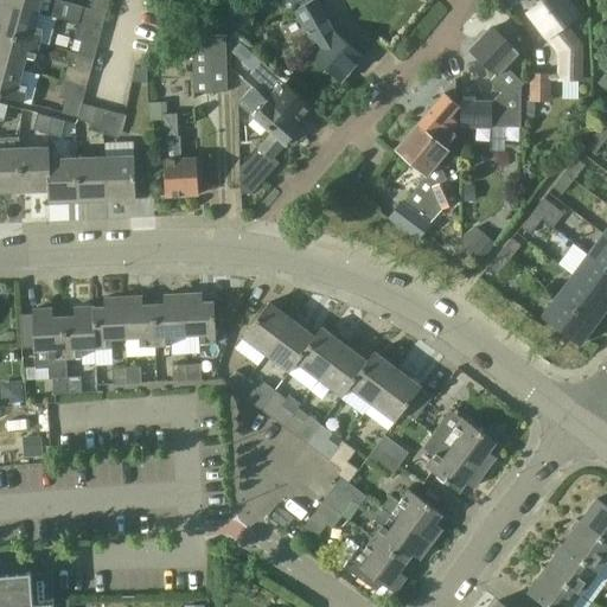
[(0,0),(0,1),(39,13),(43,0),(44,0),(52,2),(52,0),(0,0)]
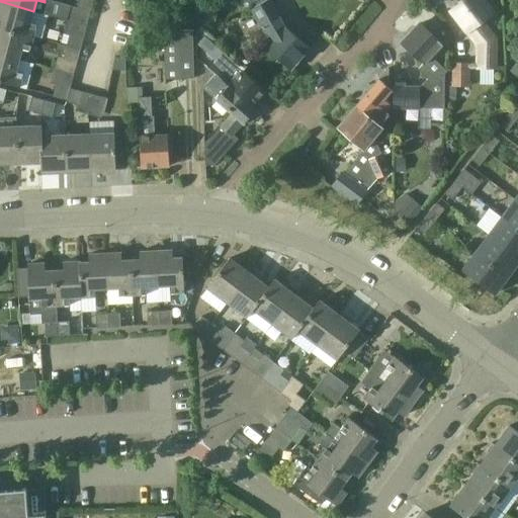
[(79,0),(77,7),(91,11),(94,0),(92,0),(79,0)]
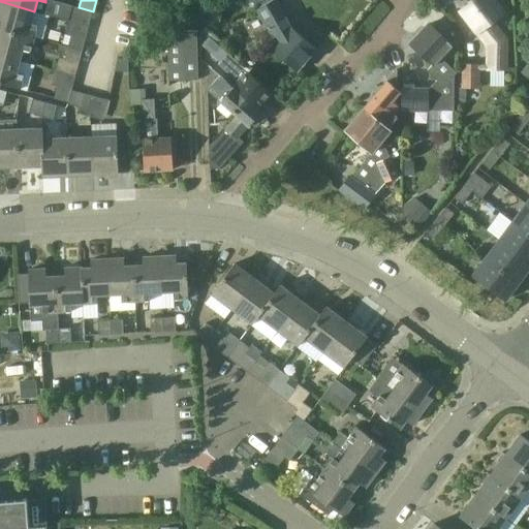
[(505,69),(506,40),(492,23),(503,14),(492,0),(476,0),(463,10),(480,32),(491,45),(491,69),(505,69)]
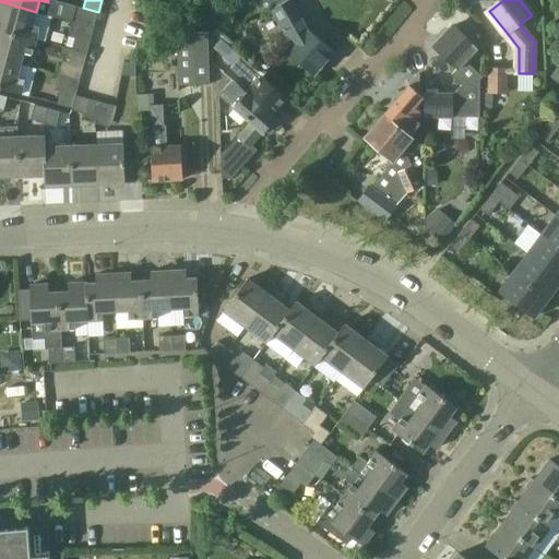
[(46,15),(36,12),(0,1),(0,20),(3,21),(1,31),(37,40),(42,26),(43,27),(46,15)]
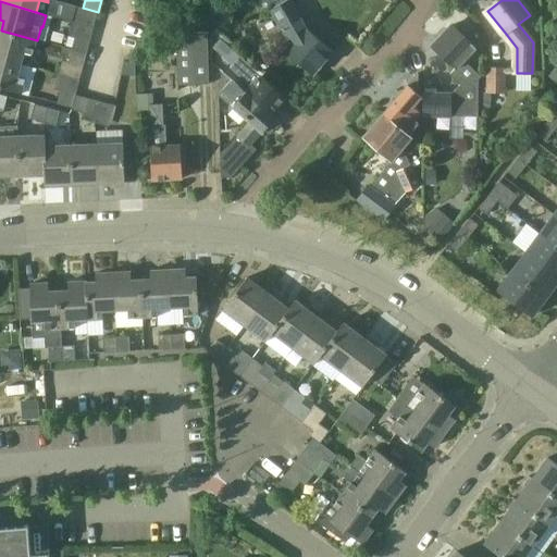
[(334,52),(307,28),(292,3),(274,13),(293,45),(286,51),(314,76),(334,52)]
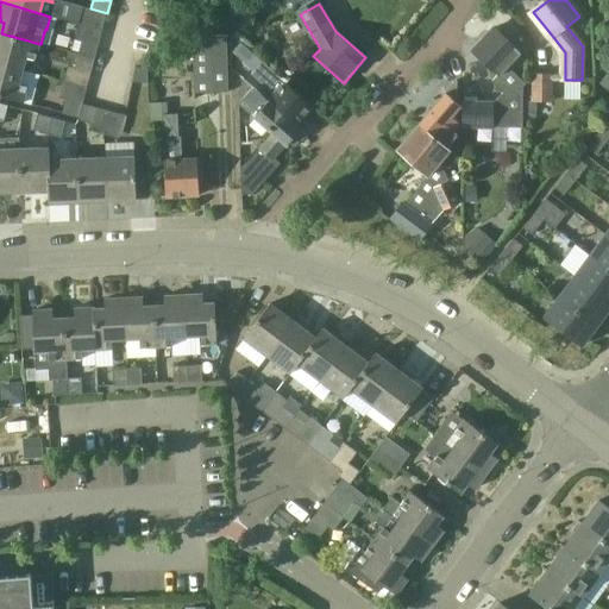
[(79,24),(102,30),(106,17),(107,13),(90,8),(83,7),(79,24)]
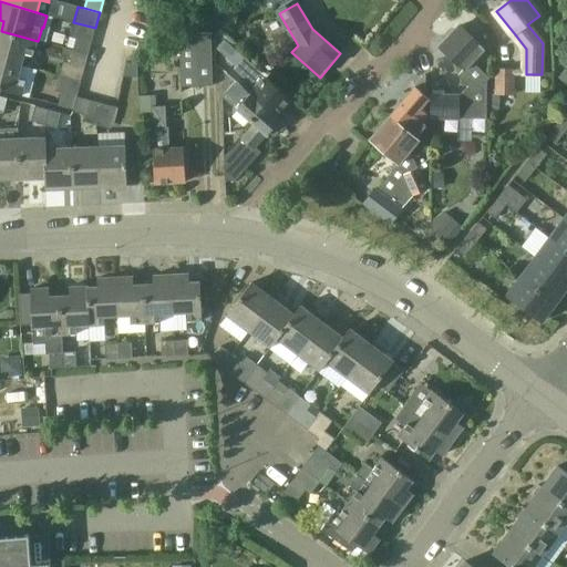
[(232,24),(230,8),(215,9),(216,26),(232,24)]
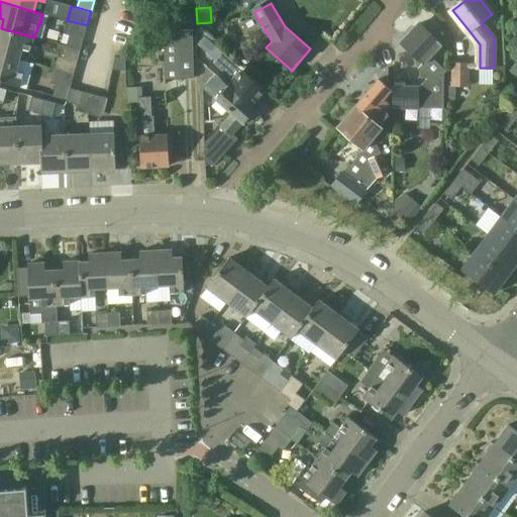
[(443,78),(442,77),(447,72),(432,57),(443,45),(420,24),(402,43),(424,64),(419,70),(434,85),(432,87),(394,87),(394,108),(420,108),(420,107),(443,107),(443,78)]
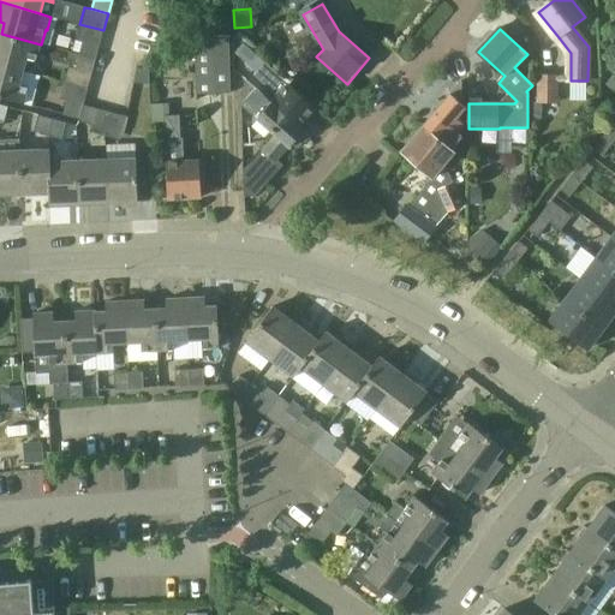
[(36,60),(41,45),(1,34),(0,36),(0,65),(24,72),(28,58),(36,60)]
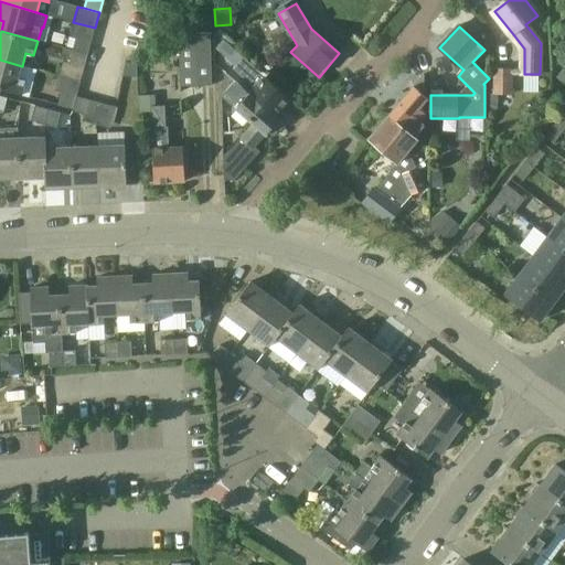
[(181,62),(182,87),(214,86),(212,35),(204,35),(204,45),(196,46),(181,62)]
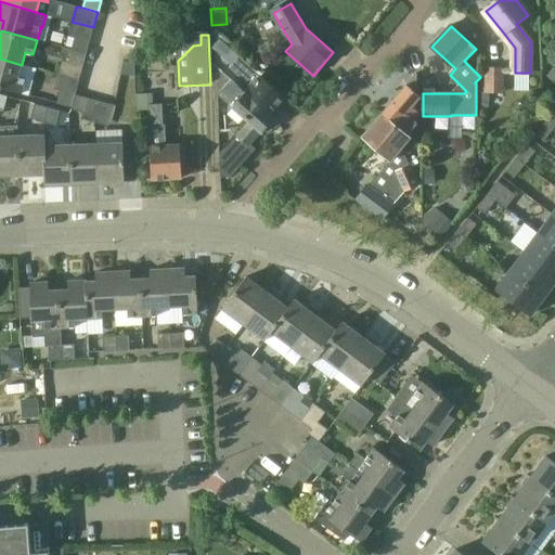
[(87,53),(90,42),(75,38),(72,50),(87,53)]
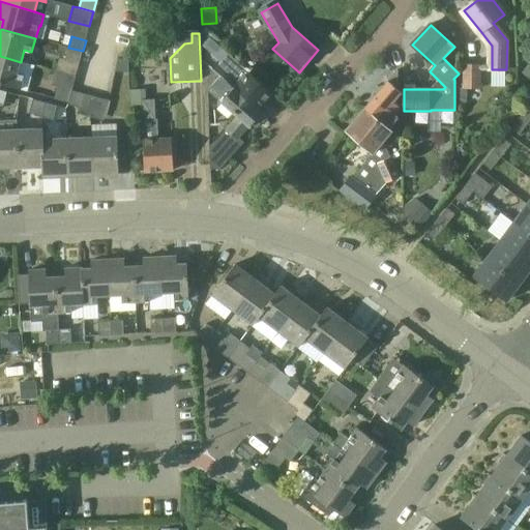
[(221,62),(228,54),(218,45),(210,53),(221,62)]
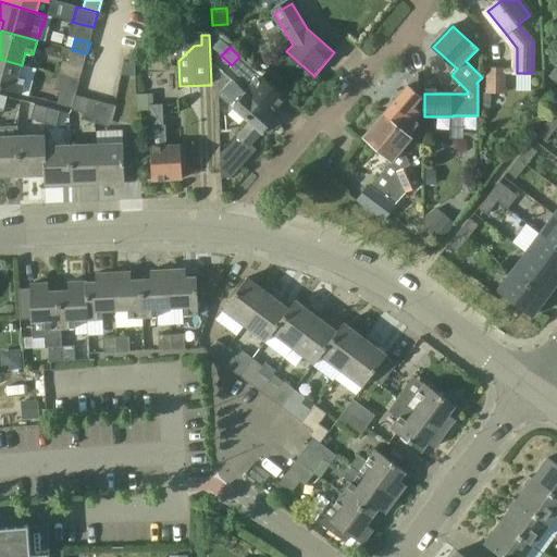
[(87,53),(72,50),(69,62),(84,65),(87,53)]
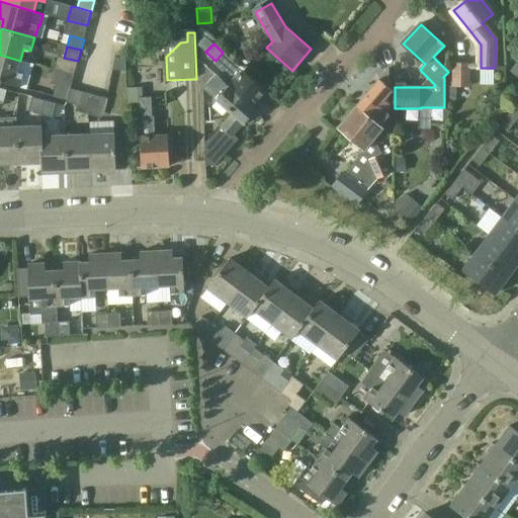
[(229,86),(252,107),(267,91),(224,53),(214,64),(234,81),(229,86)]
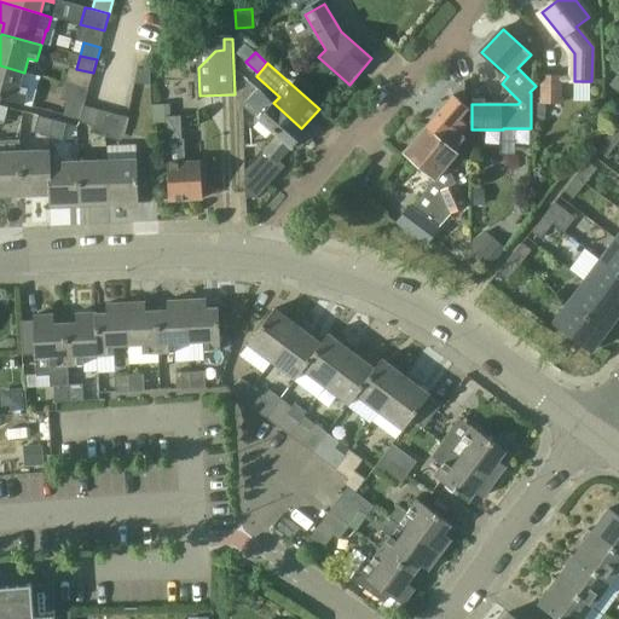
[(21,86),(24,73),(0,65),(0,97),(25,105),(29,88),(21,86)]
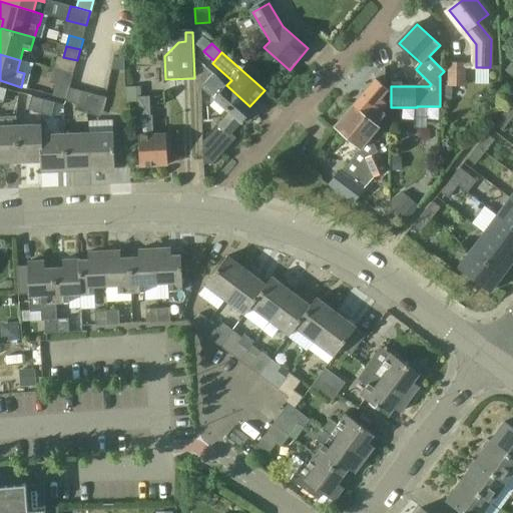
[(124,68),(124,57),(120,57),(114,57),(112,68),(124,68)]
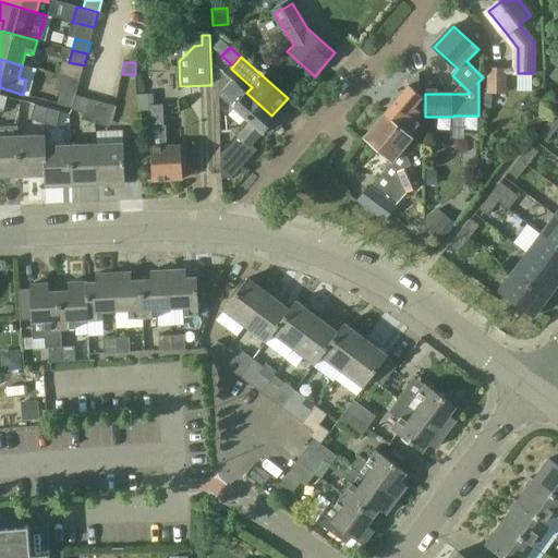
[(490,93),(507,92),(507,69),(489,69),(490,93)]
